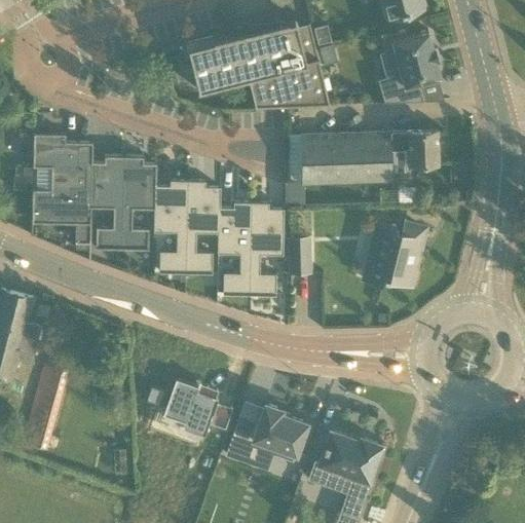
[(383,0),(388,16),(401,13),(409,11),(421,7),(419,0),(383,0)]
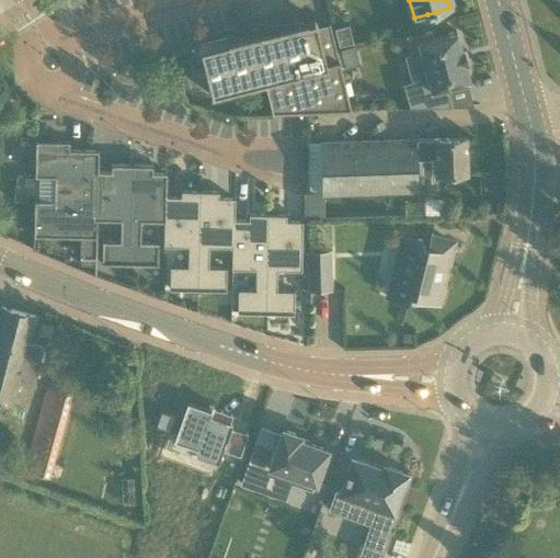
[(243,42),(201,53),(212,99),(265,86),(273,116),(352,113),(331,31),(330,32),(319,34),(316,24),(305,26),(304,23),(258,27),(260,37),(243,42)]
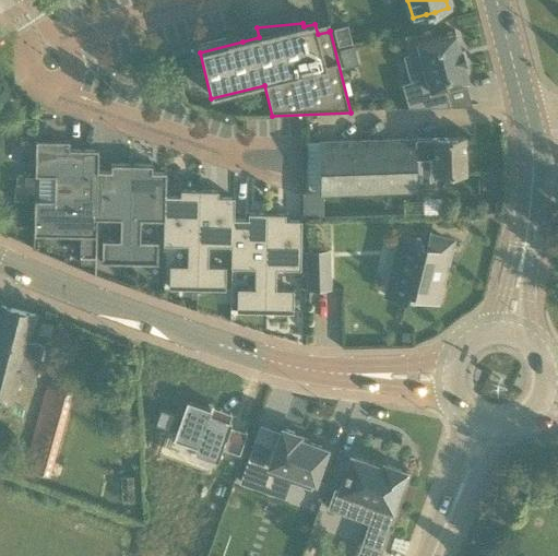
[(347,27),(334,32),(339,49),(353,45),(347,27)]
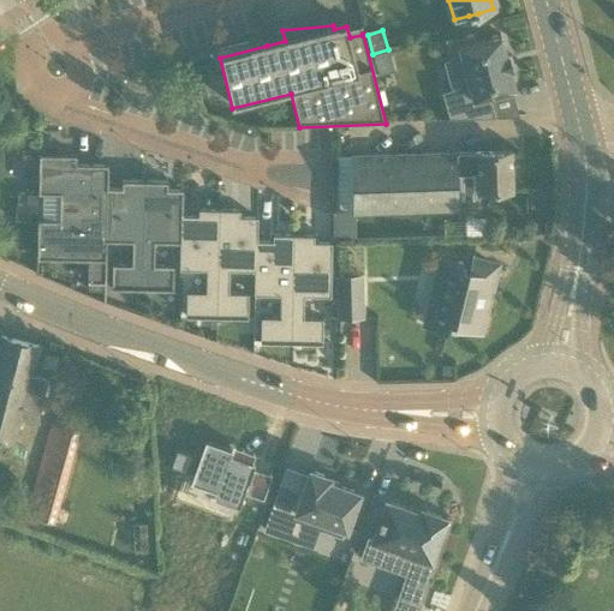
[(474,37),(446,45),(451,64),(464,66),(468,82),(455,84),(458,91),(442,95),(451,121),(495,120),(489,97),(514,91),(510,72),(512,71),(508,57),(506,57),(501,37),(475,45),(474,37)]
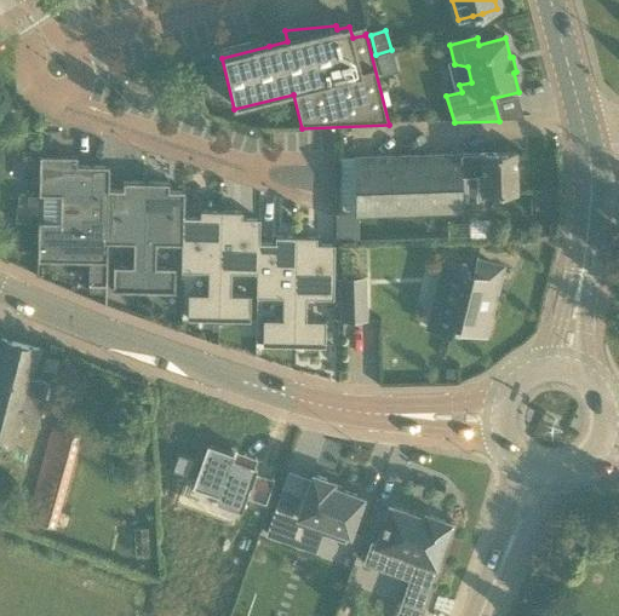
[(397,75),(393,55),(377,58),(382,79),(397,75)]
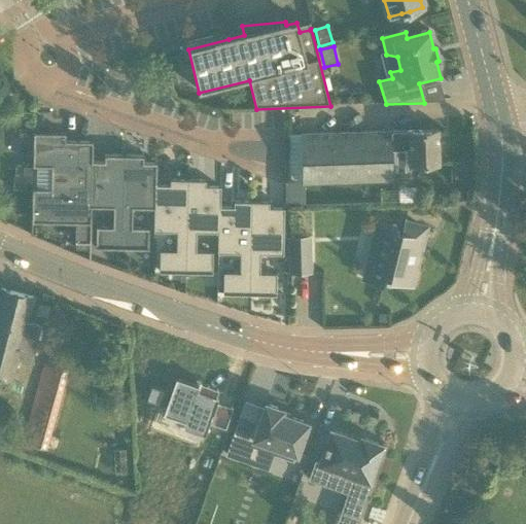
[(437,132),(301,136),(303,184),(392,182),(391,152),(410,151),(410,167),(439,166),(437,132)]
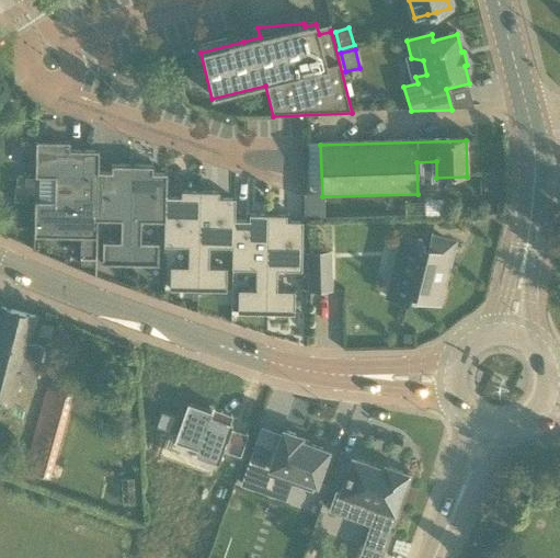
[(99,193),(99,174),(100,154),(70,152),(70,145),(36,144),(35,180),(55,180),(55,192),(99,193)]
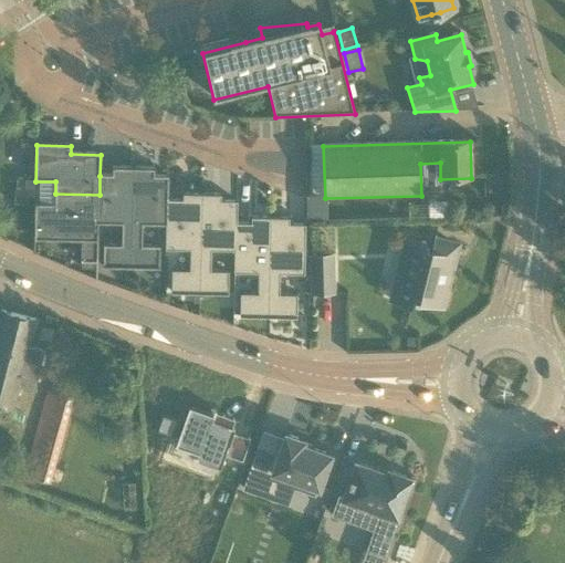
[(98,226),(122,227),(122,247),(104,247),(103,269),(132,269),(134,169),(113,169),(113,176),(100,176),(100,195),(98,226)]
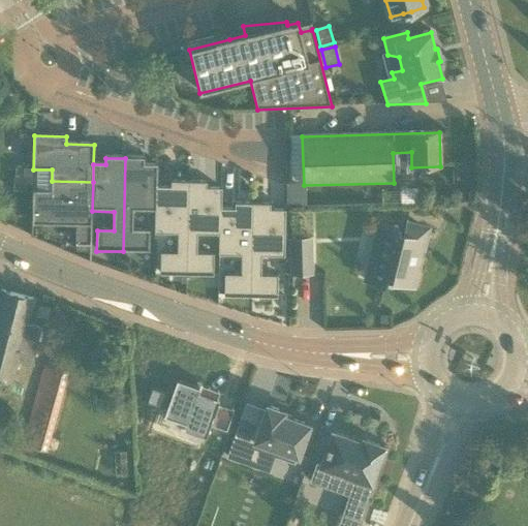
[(158,165),(145,165),(145,159),(125,158),(123,251),(149,252),(150,231),(132,231),(133,212),(155,213),(156,213),(156,188),(157,188),(157,187),(158,165)]
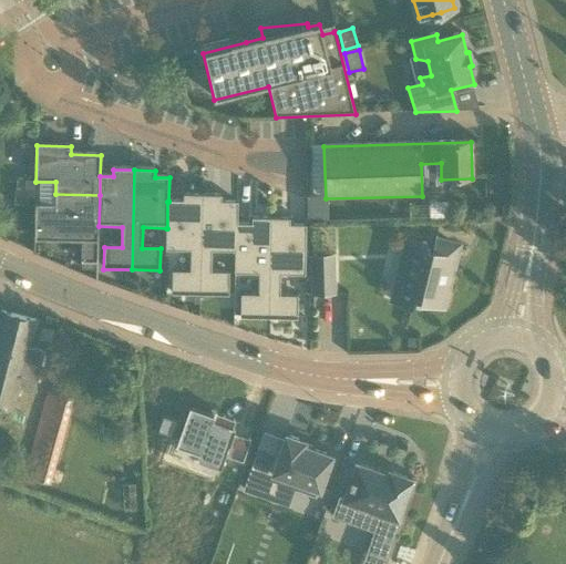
[(26,181),(24,190),(35,191),(35,182),(26,181)]
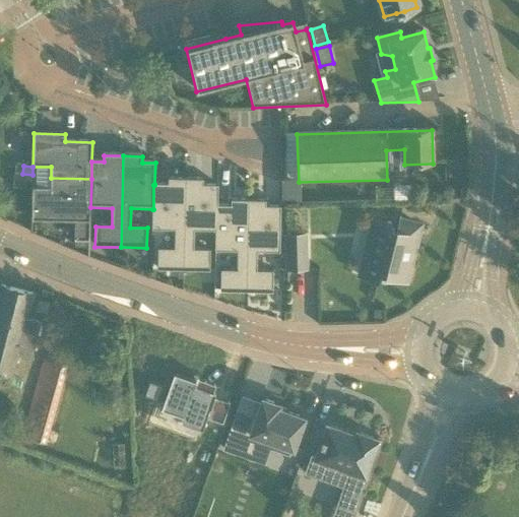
[(31,189),(31,221),(75,222),(75,242),(85,243),(89,243),(90,223),(90,207),(91,179),(51,178),(51,189),(31,189)]
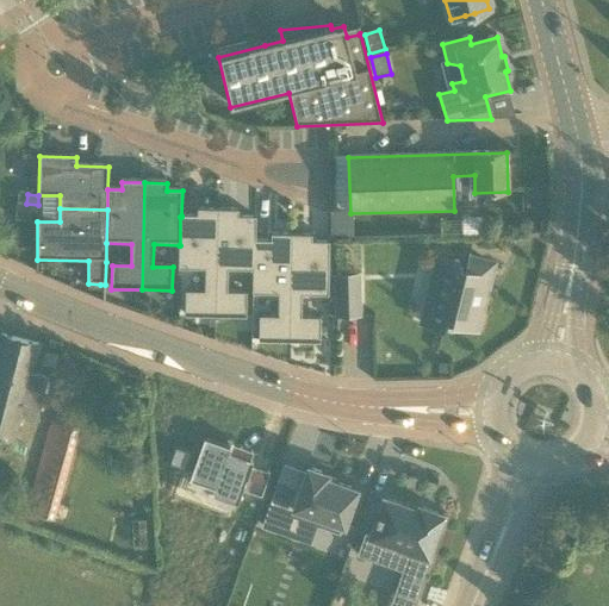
[(179,245),(179,270),(205,270),(205,293),(185,293),(185,317),(216,318),(218,211),(198,210),(197,217),(182,217),(182,216),(181,216),(181,217),(180,217),(180,245),(179,245)]
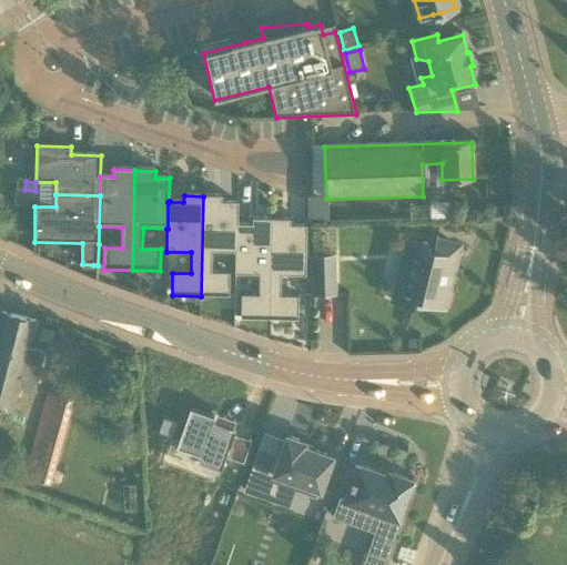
[(203,197),(201,296),(229,296),(230,274),(211,274),(212,253),(235,253),(236,253),(236,225),(238,225),(238,203),(222,203),(222,197),(203,197)]
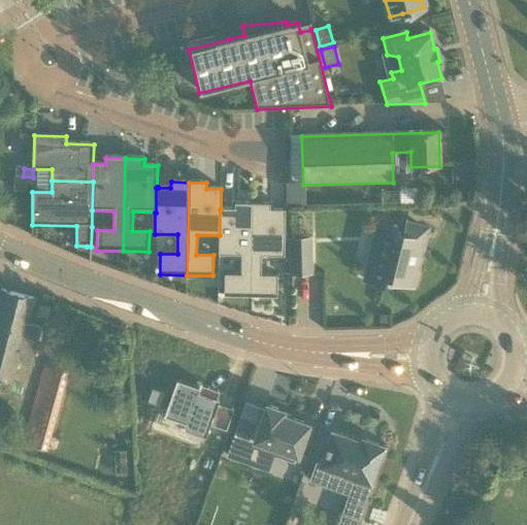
[(219,235),(218,256),(241,256),(241,275),(224,275),(224,296),(251,297),(253,204),(235,203),(234,210),(221,209),(220,209),(220,235),(219,235)]
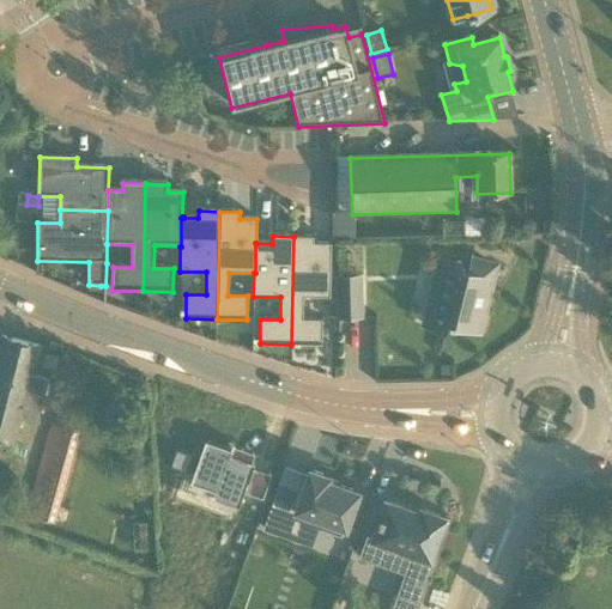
[(294,237),(291,345),(321,345),(322,321),(302,321),(303,298),(329,298),(331,245),(314,244),(314,237),(294,237)]
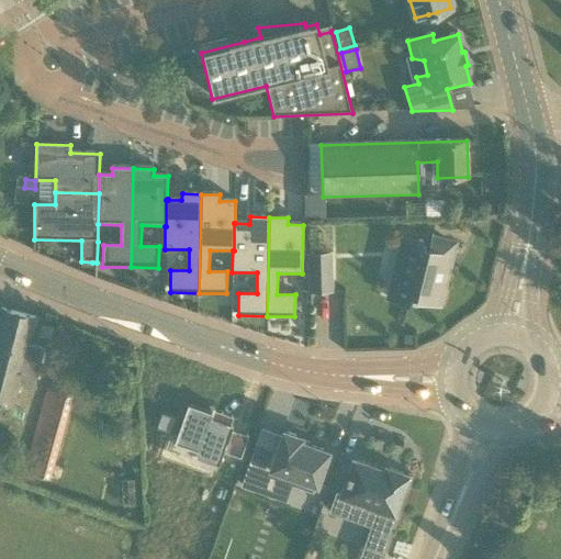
[(406,238),(391,302),(408,308),(410,301),(441,309),(442,308),(437,305),(440,292),(452,246),(432,241),(433,238),(430,238),(428,249),(423,248),(424,243),(406,238)]
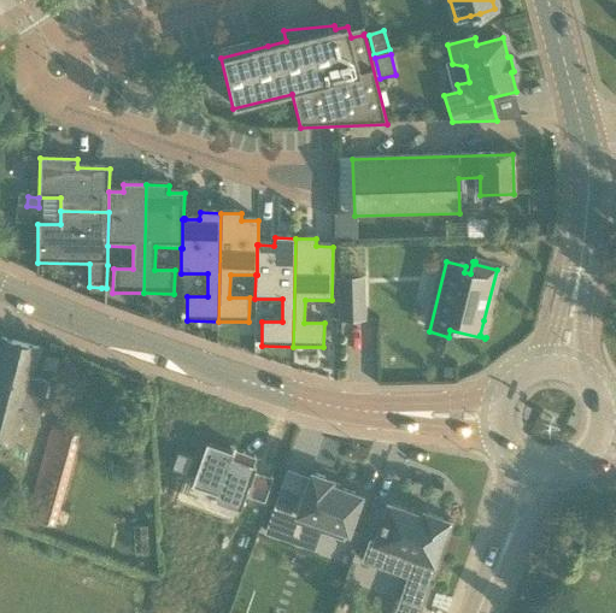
[(364,278),(341,280),(341,272),(340,272),(341,336),(342,336),(342,323),(363,322),(362,280),(364,280),(364,278)]
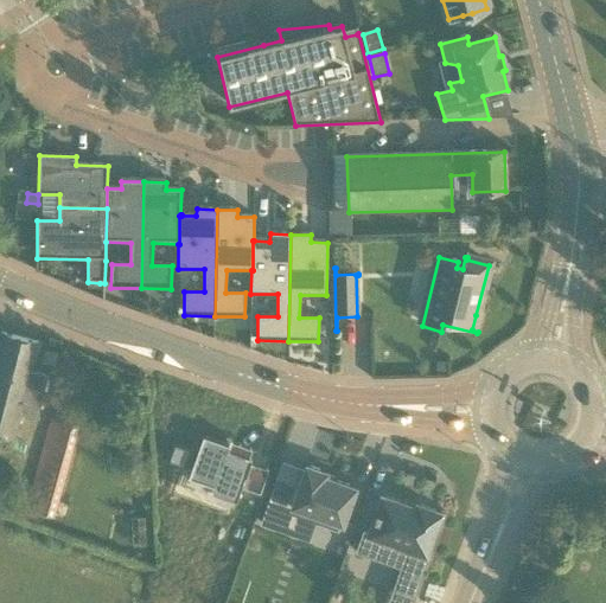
[(39,345),(1,335),(0,339),(0,449),(11,451),(20,418),(36,423),(48,380),(31,376),(33,369),(39,345)]
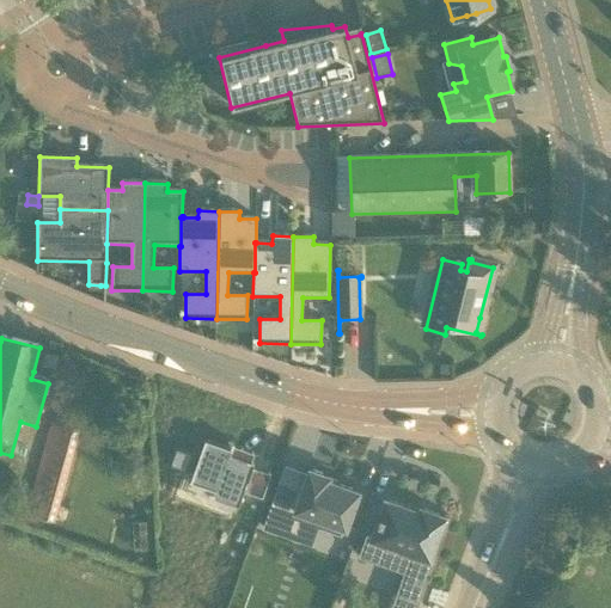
[(440,367),(440,376),(450,376),(450,367),(440,367)]
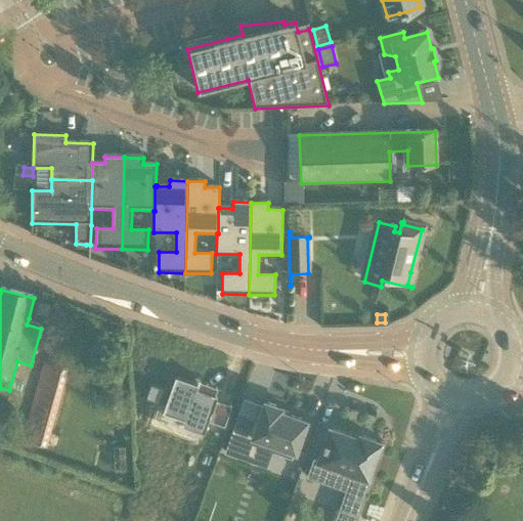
[(46,448),(69,371),(44,363),(23,442),(46,448)]
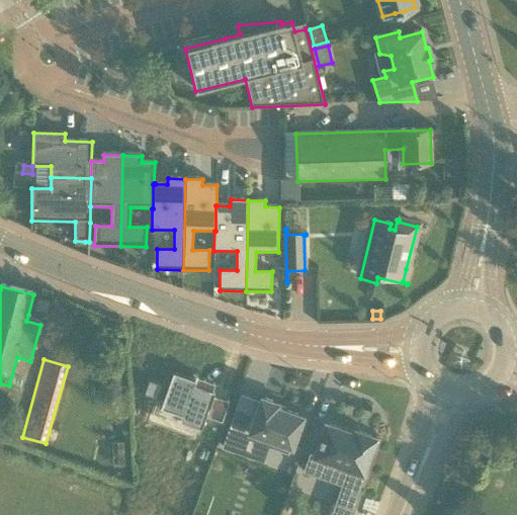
[(172,376),(160,411),(180,419),(178,424),(201,432),(213,397),(191,389),(192,383),(172,376)]
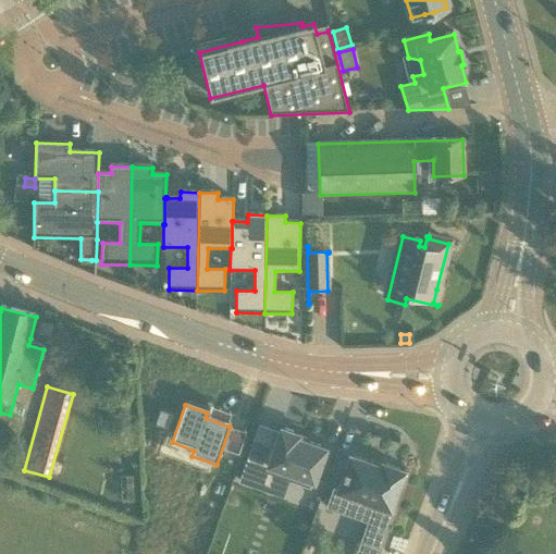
[(158,418),(156,425),(172,430),(173,429),(177,416),(171,414),(160,410),(158,418)]
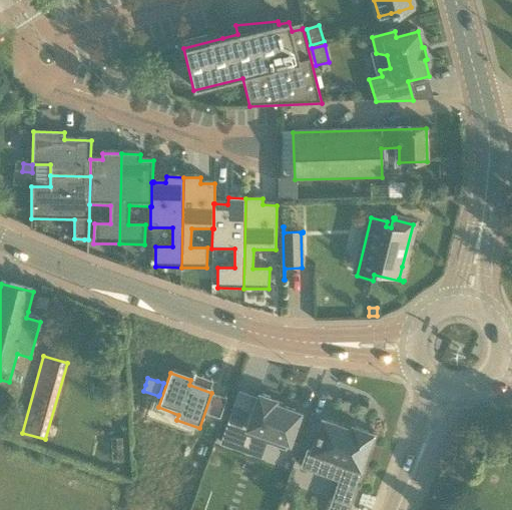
[(233,406),(221,440),(225,441),(226,441),(227,442),(246,449),(249,439),(252,440),(267,445),(286,451),(299,414),(286,409),(282,408),(273,405),(275,401),(259,395),(258,399),(253,410),(252,413),(233,406)]
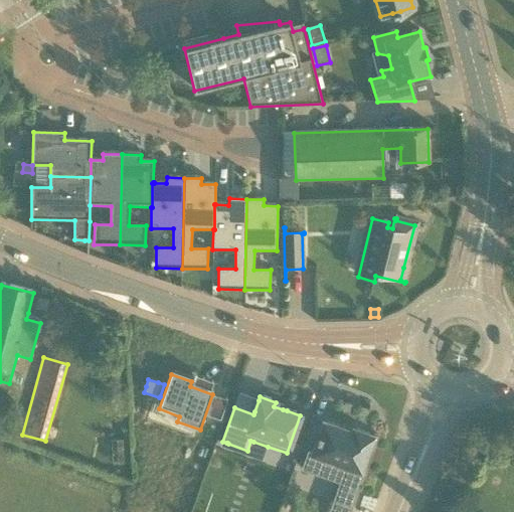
[(319,476),(324,461),(346,468),(333,505),(351,511),(371,453),(368,452),(374,437),(353,430),(352,433),(324,421),(319,435),(318,435),(316,441),(317,442),(312,454),(309,453),(303,470),(319,476)]
